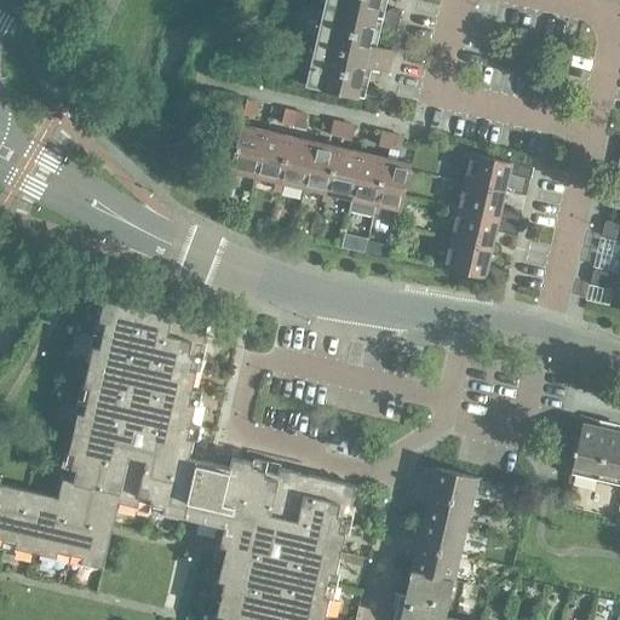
[(325,0),(325,5),(377,17),(383,18),(399,22),(401,11),(391,9),(384,13),(386,0),(325,0)]
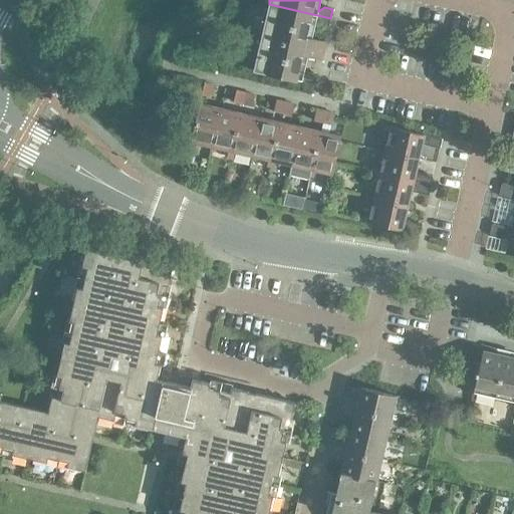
[(269,4),(253,70),(315,84),(317,74),(309,72),(303,76),(307,56),(322,60),(326,42),(312,39),(316,19),(320,25),(328,27),(330,18),(317,15),(312,14),(269,4)]
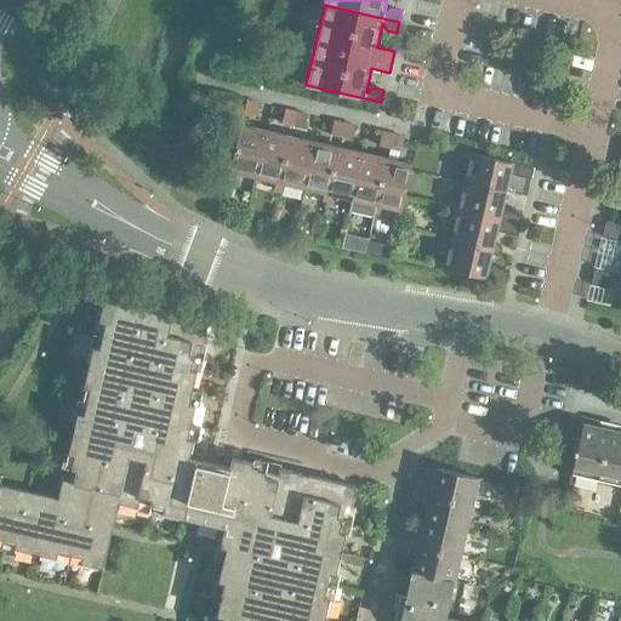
[(256,117),(258,104),(248,101),(244,114),(256,117)]
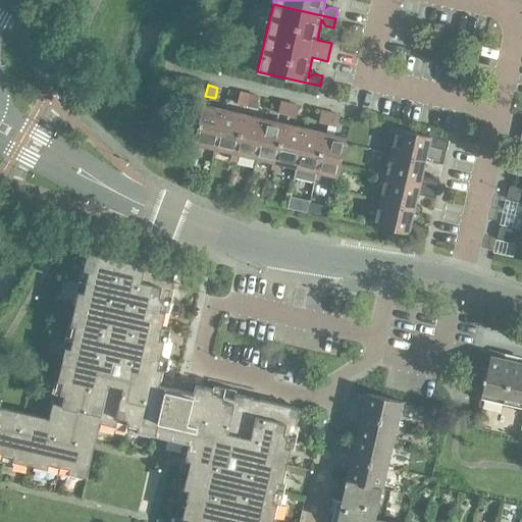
[(247,106),(250,95),(241,93),(238,104),(247,106)]
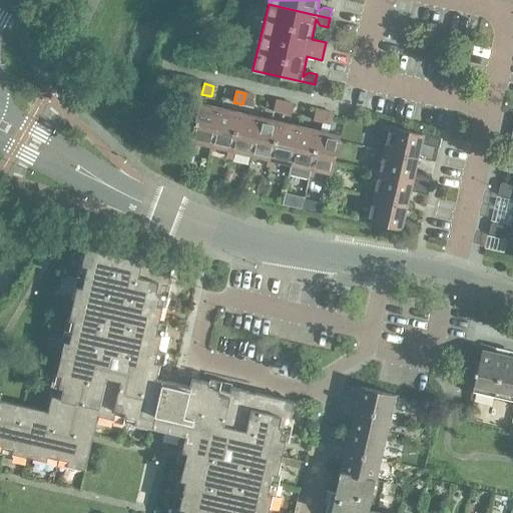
[(251,106),(254,95),(245,93),(242,104),(251,106)]
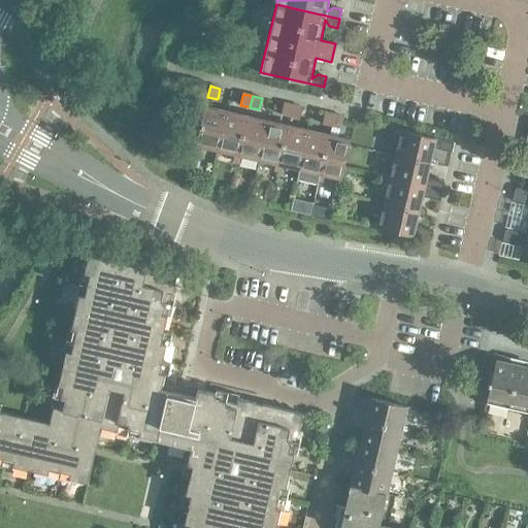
[(291,117),(294,105),(285,103),(282,114),(291,117)]
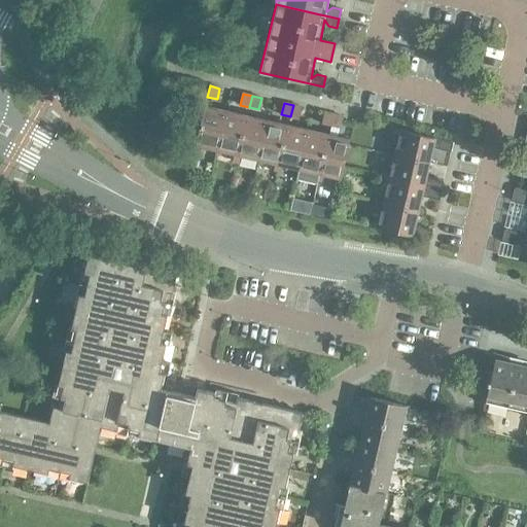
[(300,118),(302,107),(293,105),(290,116),(300,118)]
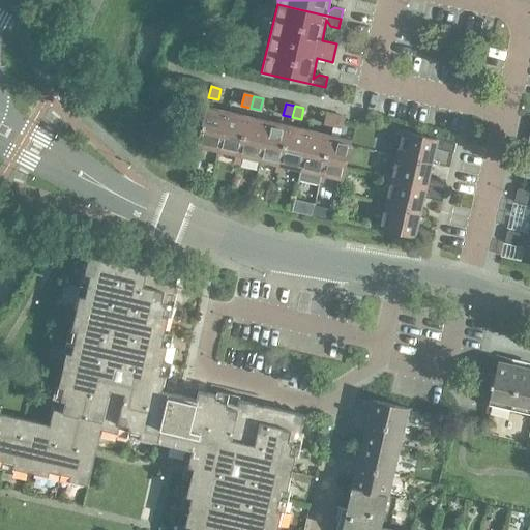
[(218,151),(228,112),(206,107),(196,153),(201,154),(202,148),(218,151)]
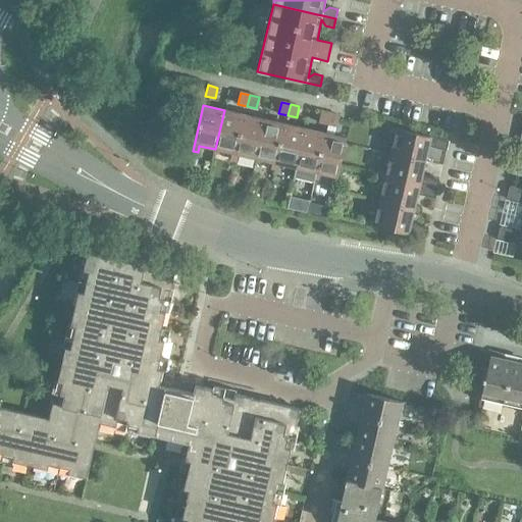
[(235,160),(245,114),(224,110),(215,149),(231,153),(230,159),(235,160)]
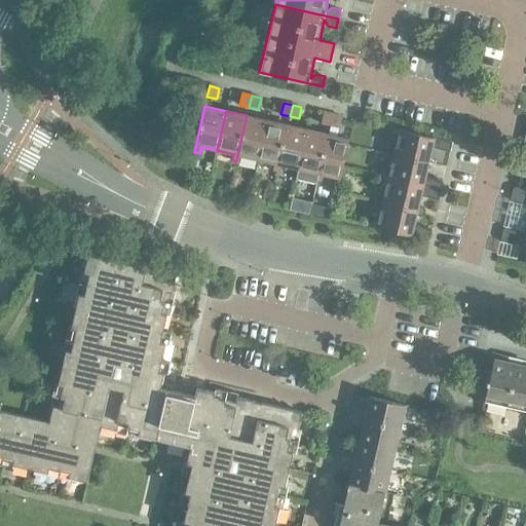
[(331,125),(333,114),(324,112),(322,123),(331,125)]
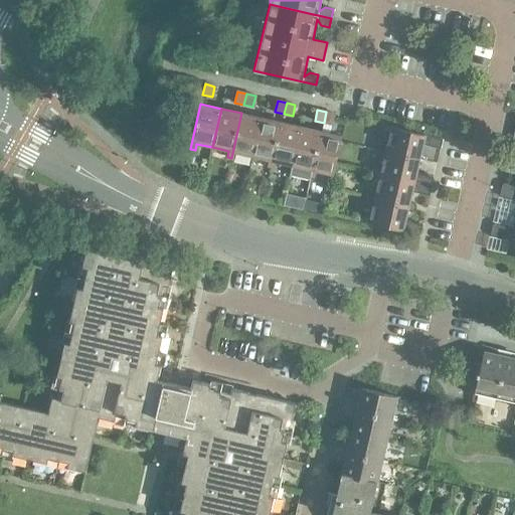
[(333,126),(335,115),(326,112),(324,123),(333,126)]
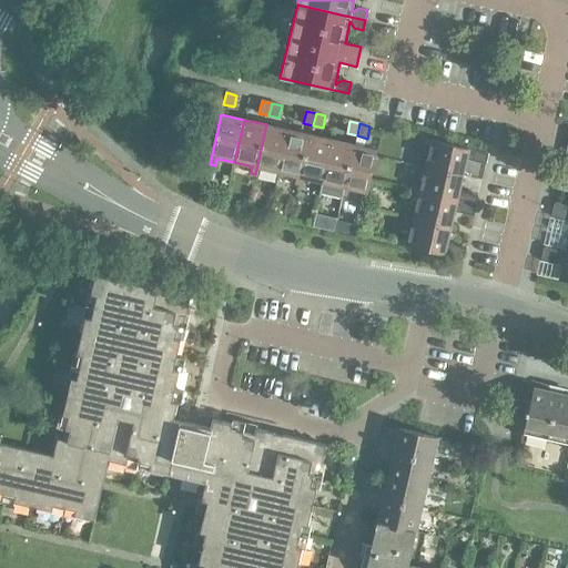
[(279,173),(288,130),(266,124),(255,174),(259,175),(261,169),(279,173)]
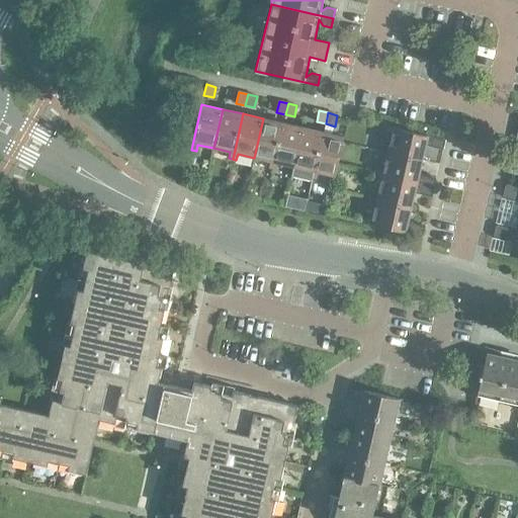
[(272,168),(283,123),(263,118),(254,158),(270,161),(269,168),(272,168)]
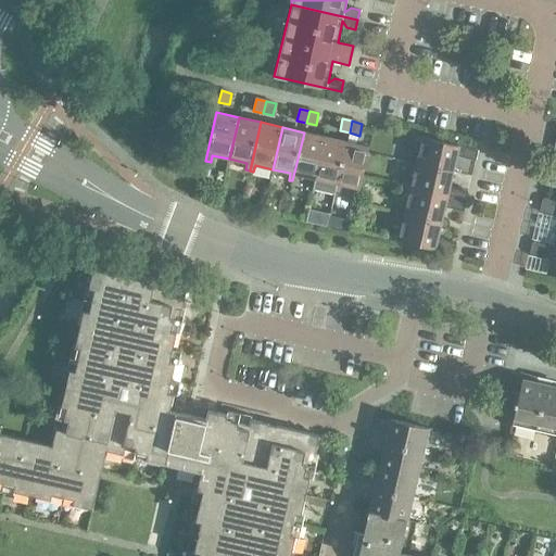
[(316,179),(326,138),(304,133),(292,180),(297,181),(298,175),(316,179)]
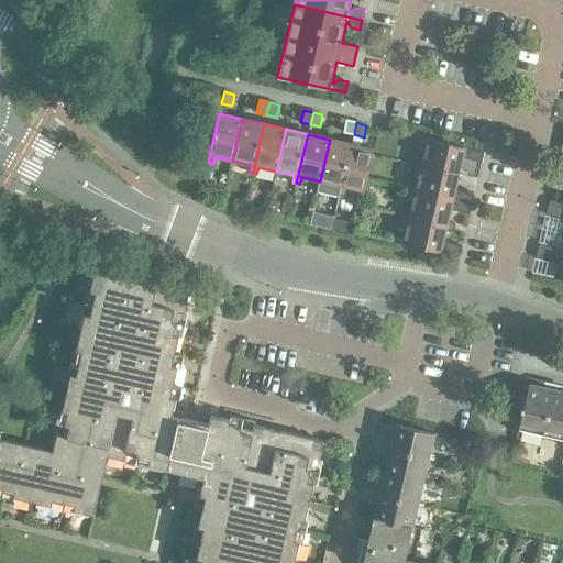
[(484,153),(464,147),(420,138),(419,143),(427,144),(421,166),(459,174),(462,158),(481,163),(484,153)]
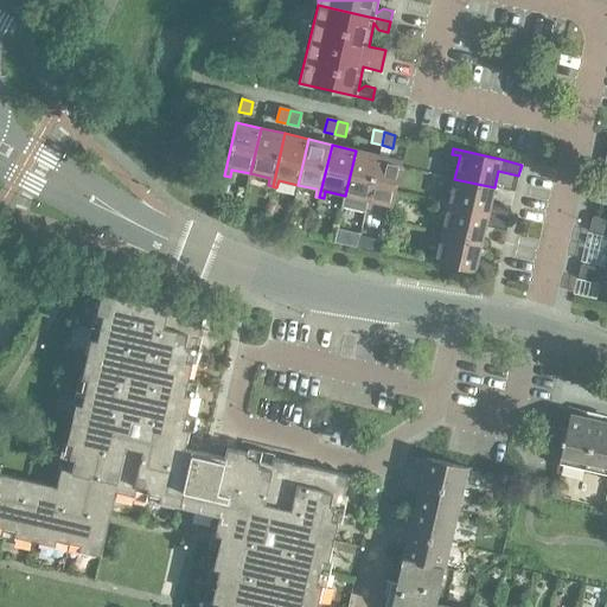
[(366,209),(378,155),(356,151),(345,196),(364,200),(362,208),(366,209)]
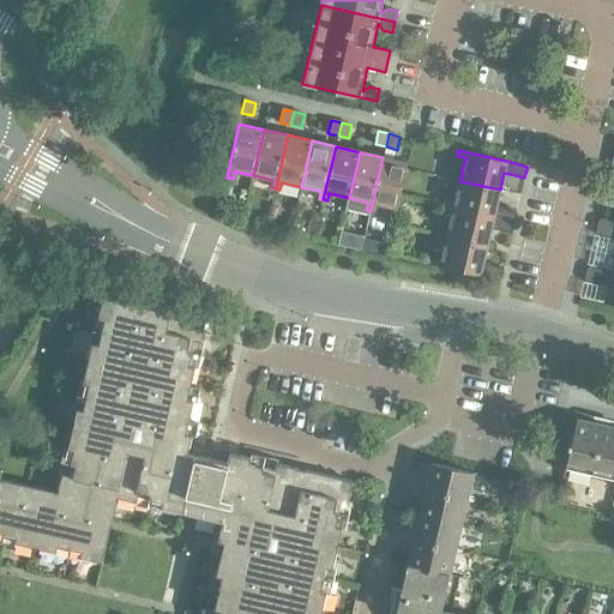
[(408,163),(383,157),(371,211),(375,211),(377,204),(397,209),(408,163)]
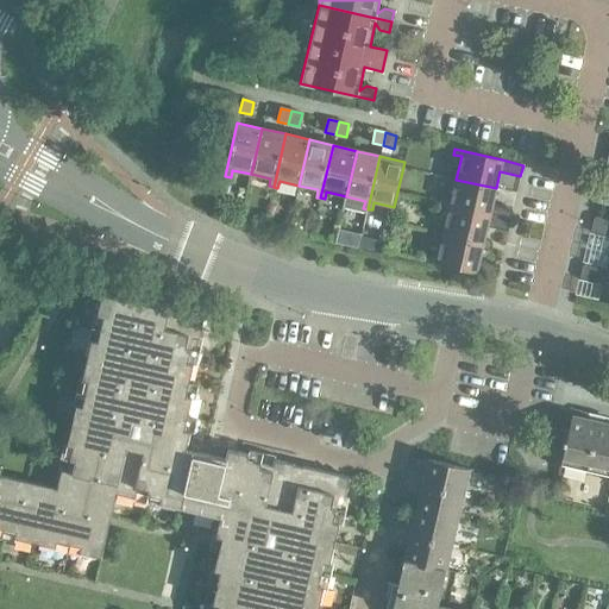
[(491,206),(496,188),(456,180),(451,202),(443,201),(443,205),(510,221),(513,211),(491,206)]
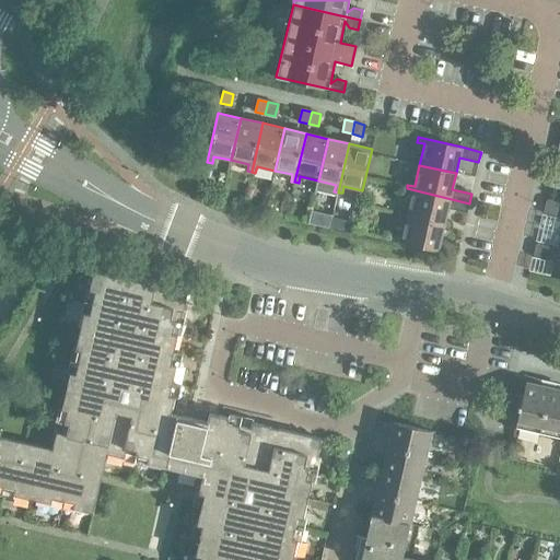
[(467,213),(469,203),(407,188),(406,194),(412,195),(407,217),(444,225),(447,209),(467,213)]
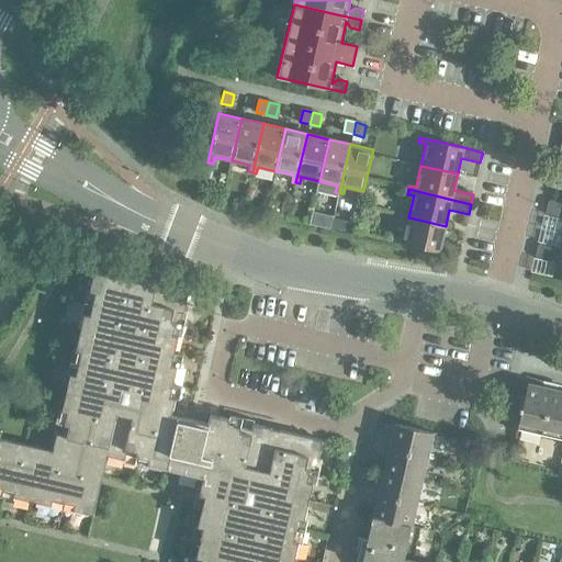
[(561,202),(551,200),(548,202),(547,202),(546,208),(561,211),(561,210),(561,202)]
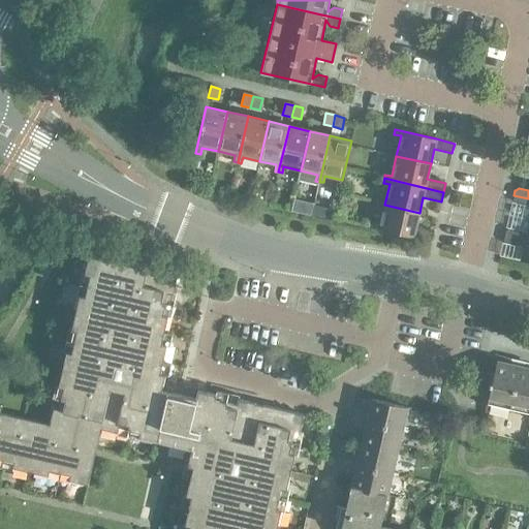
[(527,206),(528,198),(514,195),(512,200),(515,203),(527,206)]
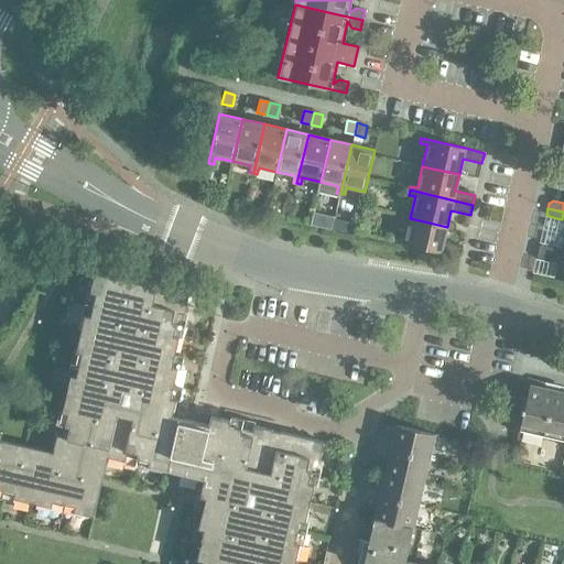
[(334,218),(331,230),(347,234),(350,221),(334,218)]
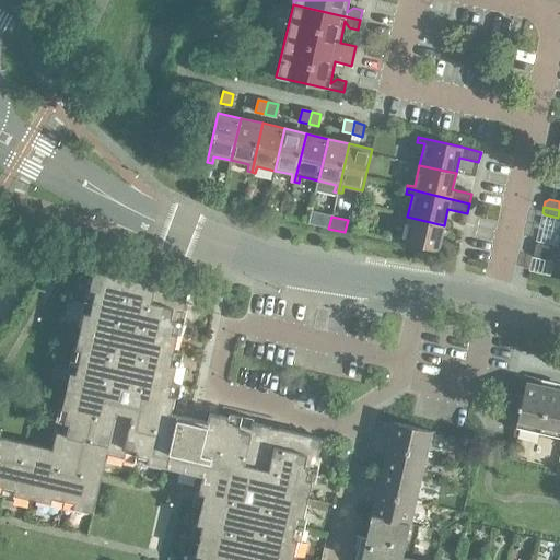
[(441,241),(444,225),(407,217),(403,237),(396,235),(395,241),(457,256),(459,245),(441,241)]
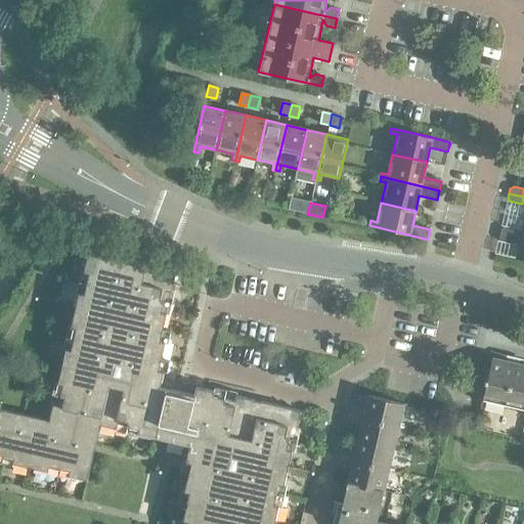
[(504,227),(500,229),(499,233),(515,237),(516,230),(504,227)]
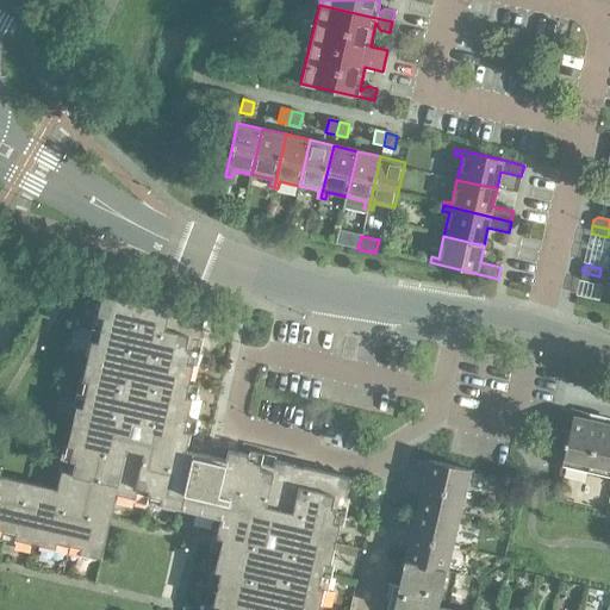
[(597,285),(599,277),(582,272),(580,278),(583,281),(597,285)]
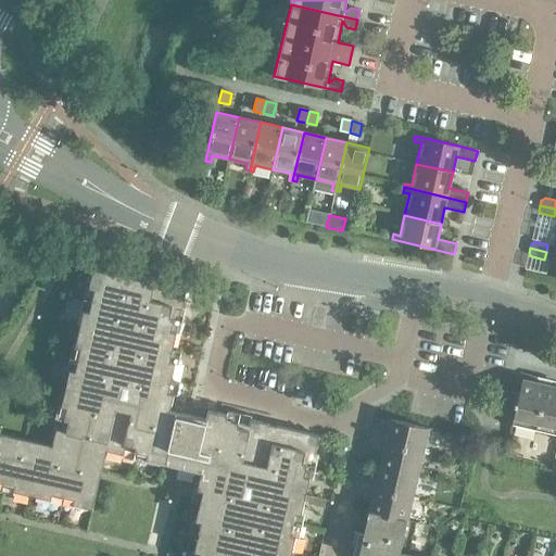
[(291,555),(297,536),(291,535),(295,513),(302,514),(310,477),(304,476),(310,453),(315,455),(319,436),(277,426),(276,427),(269,425),(269,424),(250,419),(249,425),(227,420),(228,414),(226,414),(225,419),(218,418),(217,421),(171,411),(174,393),(168,392),(176,363),(169,361),(177,331),(172,330),(177,307),(182,308),(187,290),(95,268),(90,288),(96,289),(90,312),(85,310),(76,346),(81,349),(76,370),(71,369),(62,406),(68,407),(63,430),(58,429),(53,445),(0,433),(0,482),(15,485),(14,492),(51,501),(52,494),(74,500),(73,505),(92,509),(106,451),(124,455),(125,450),(148,454),(147,459),(202,472),(198,490),(203,492),(197,521),(202,522),(196,552),(201,553),(200,555),(291,555)]
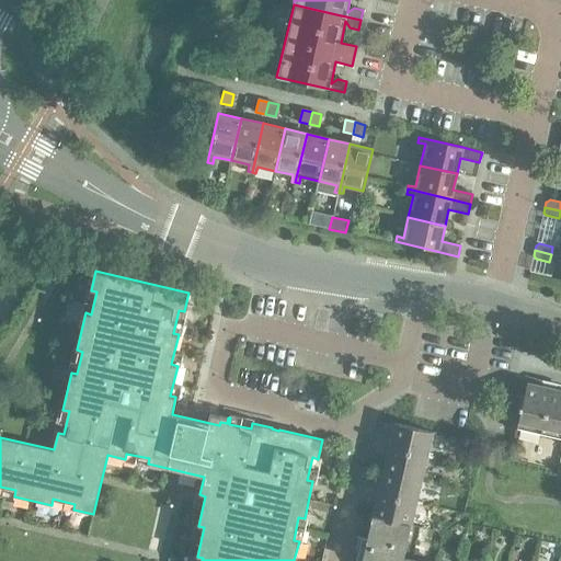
[(560,441),(560,444),(560,443),(560,391),(527,384),(524,398),(511,395),(503,426),(560,439),(560,441)]
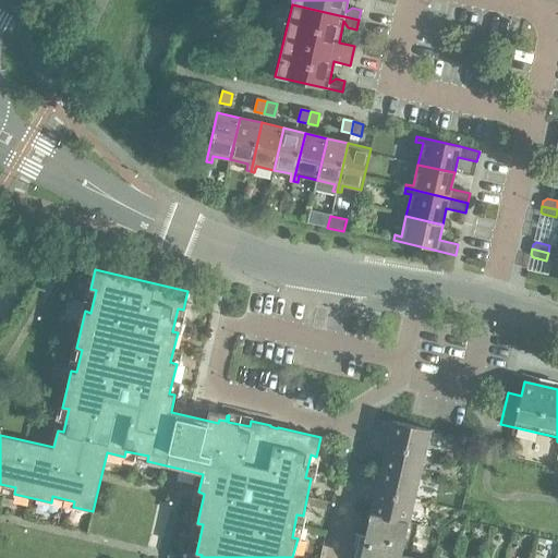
[(372,433),(370,441),(429,455),(429,453),(425,452),(431,431),(392,422),(388,441),(385,440),(381,435),(372,433)]
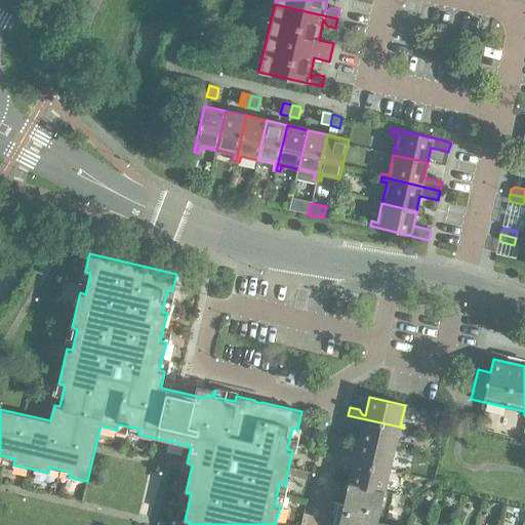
[(403,430),(404,428),(348,415),(346,423),(355,426),(360,422),(363,423),(359,440),(395,448),(399,429),(403,430)]
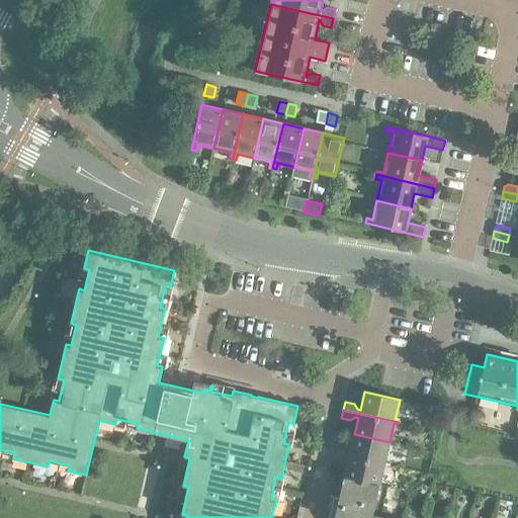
[(384,462),(390,442),(354,434),(350,451),(347,451),(344,446),(335,444),(334,452),(389,464),(389,463),(384,462)]
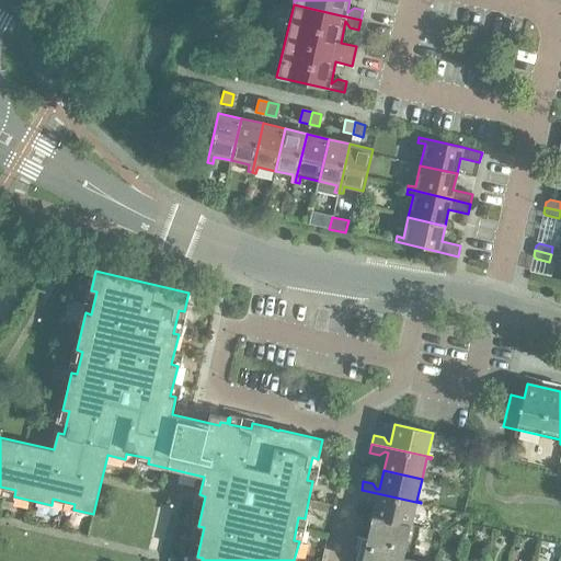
[(420,505),(421,503),(362,490),(359,499),(369,501),(374,497),(377,499),(373,516),(411,525),(416,504),(420,505)]
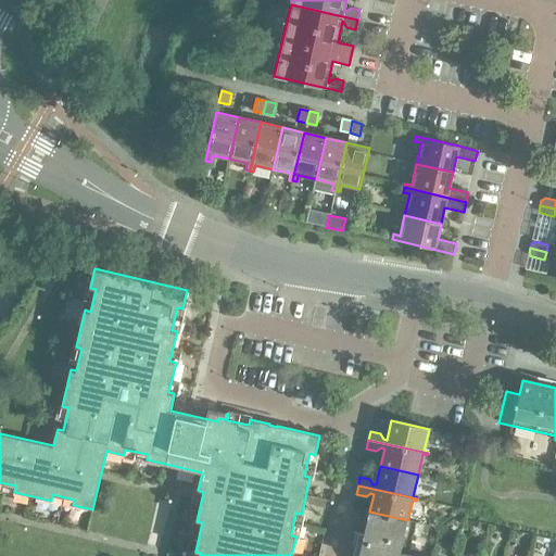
[(408,555),(409,555),(400,554),(407,520),(369,512),(365,534),(356,532),(350,555),(408,555)]
